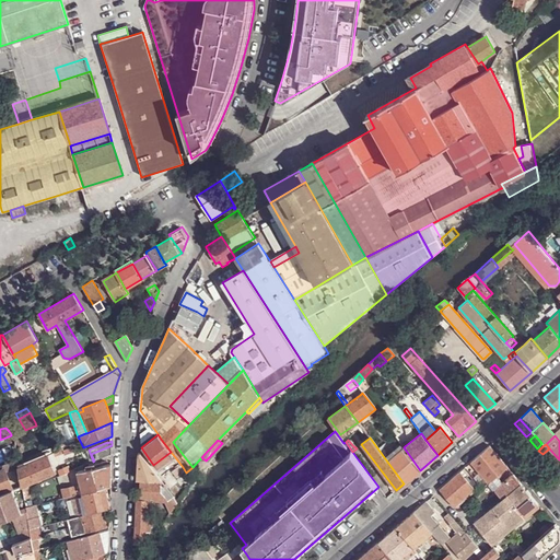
[(65,452),(61,445),(50,451),(51,454),(54,453),(55,455),(65,452)]
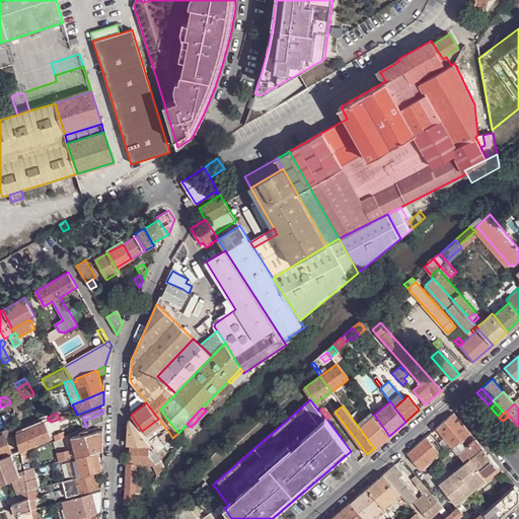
[(103,421),(103,413),(84,421),(87,427),(103,421)]
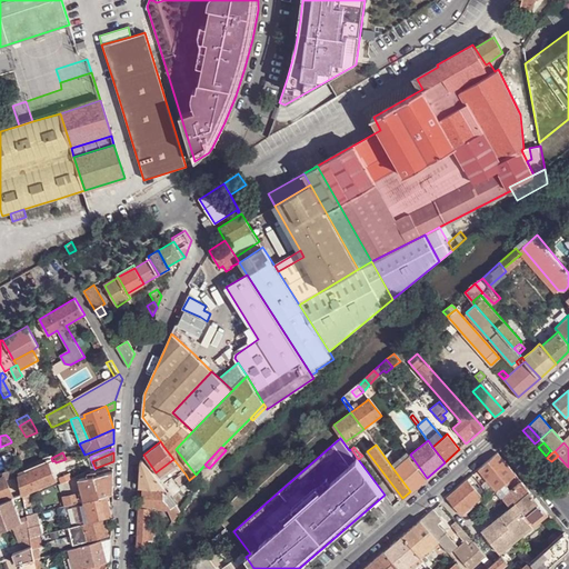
[(493,487),(497,490),(505,483),(516,473),(497,452),(479,469),(493,487)]
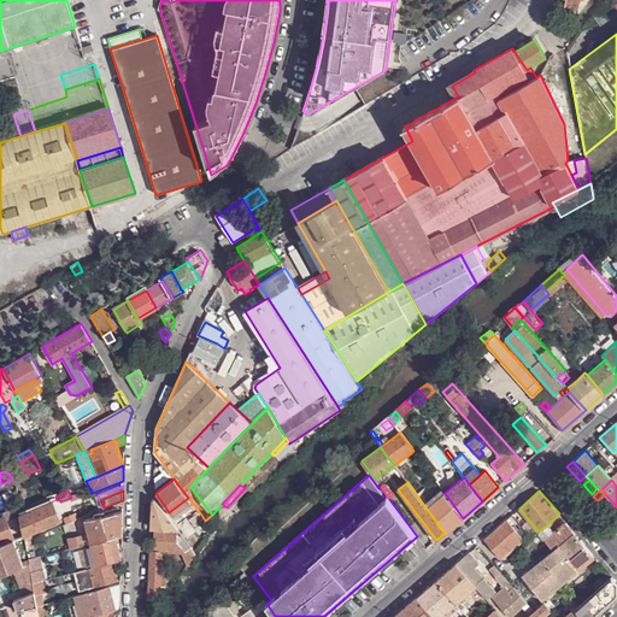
[(419,493),(417,495),(427,509),(429,506),(419,493)]
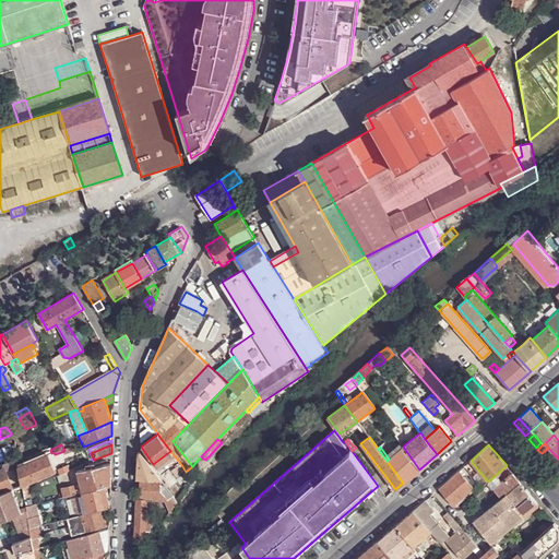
[(419,470),(403,447),(401,449),(389,459),(387,461),(403,483),(419,470)]
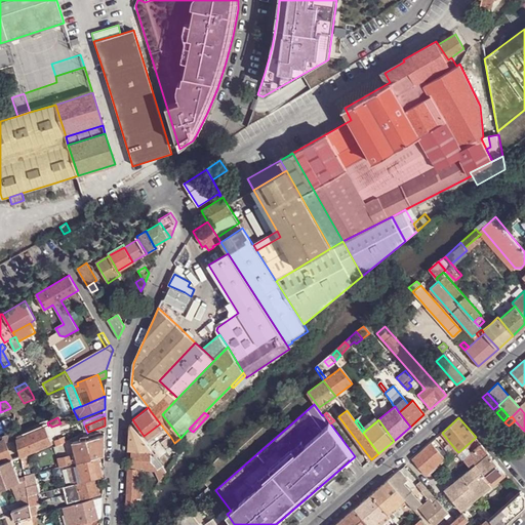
[(160,423),(144,436),(148,441),(160,431),(164,429),(160,423)]
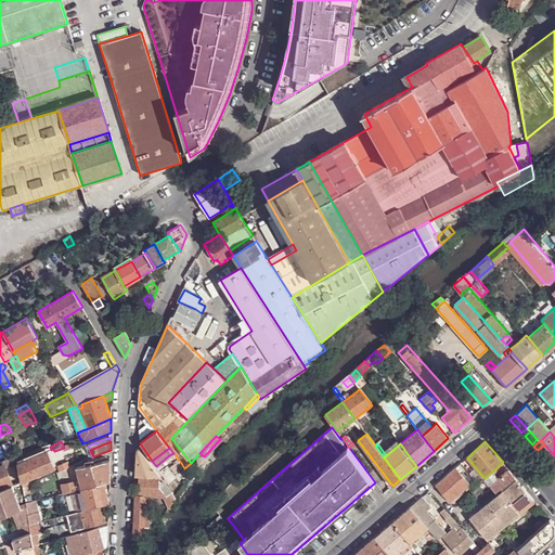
[(140,476),(159,477),(139,449),(137,449),(137,472),(140,472),(140,476)]
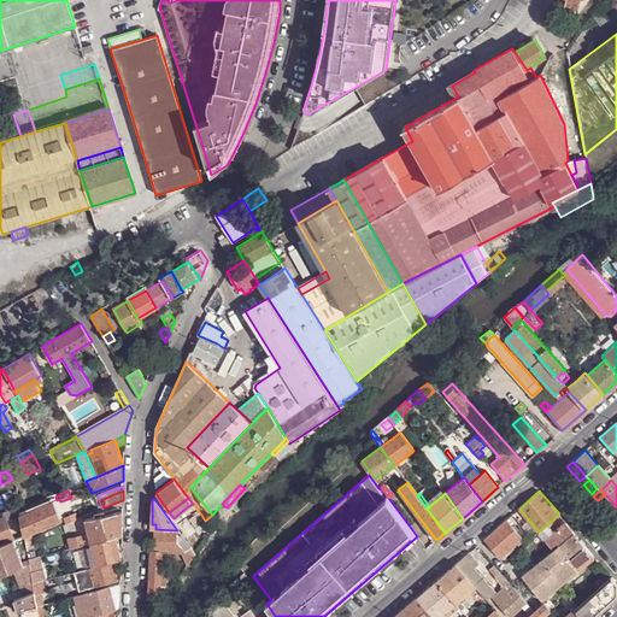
[(62,521),(53,501),(21,513),(21,515),(24,535),(33,533),(62,521)]
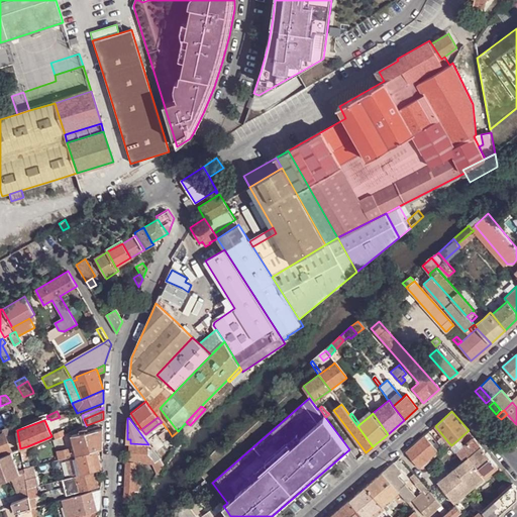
[(162,422),(158,424),(166,434),(169,431),(162,422)]
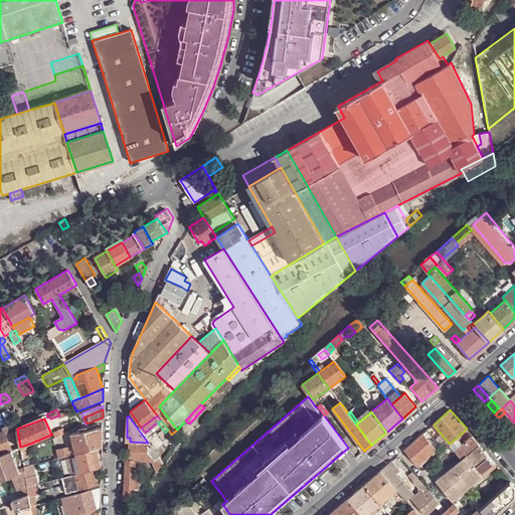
[(0,452),(11,448),(5,433),(17,430),(17,428),(17,427),(16,423),(16,422),(0,427),(0,452)]
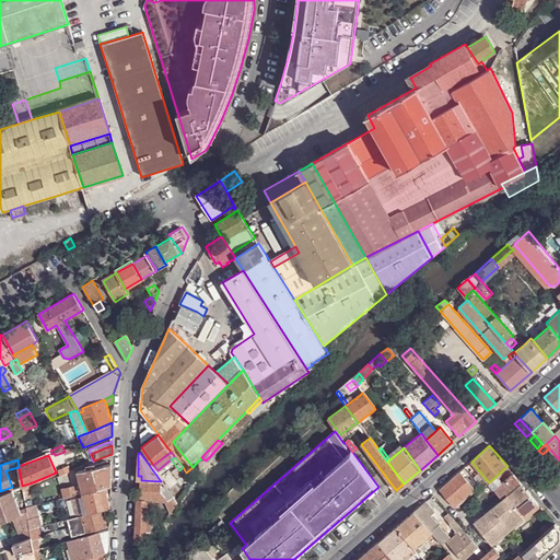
[(112,486),(112,463),(102,465),(88,469),(79,471),(83,492),(112,486)]
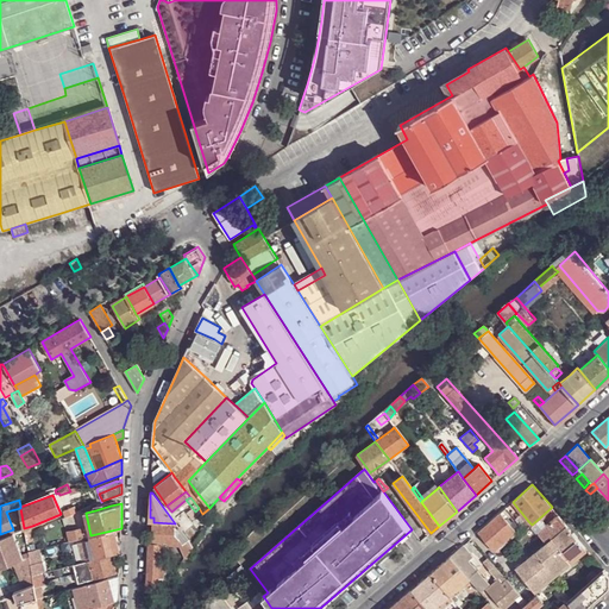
[(199,508),(195,512),(206,526),(209,522),(202,514),(199,508)]
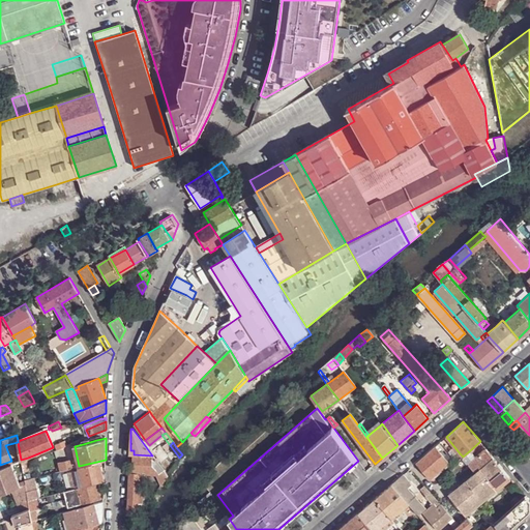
[(366,472),(373,467),(356,444),(349,448),(358,461),(366,472)]
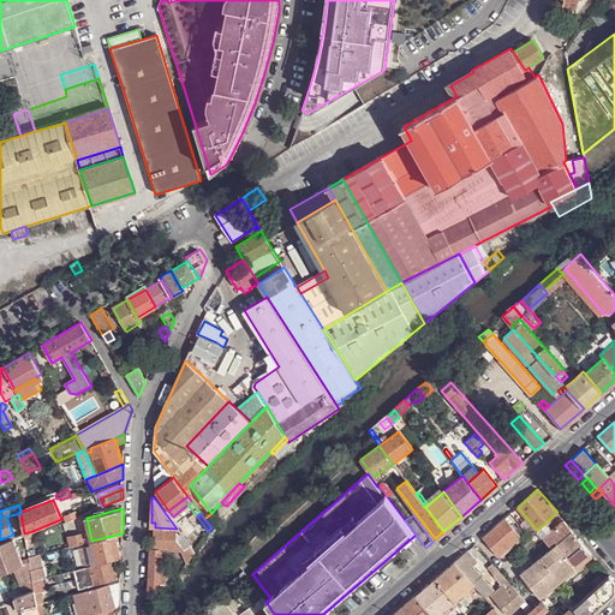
[(81,525),(78,518),(71,520),(73,525),(75,527),(81,525)]
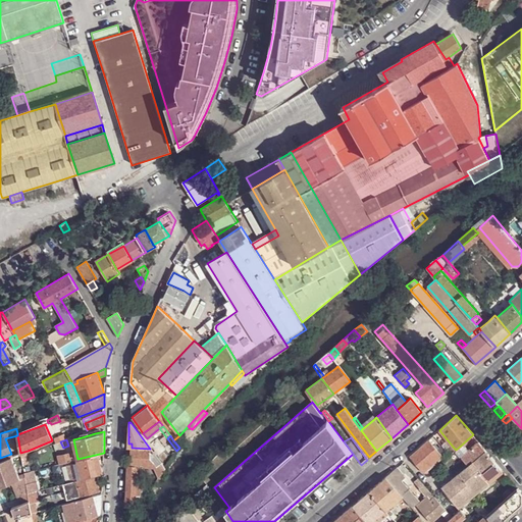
[(428,439),(410,456),(422,471),(441,455),(428,439)]
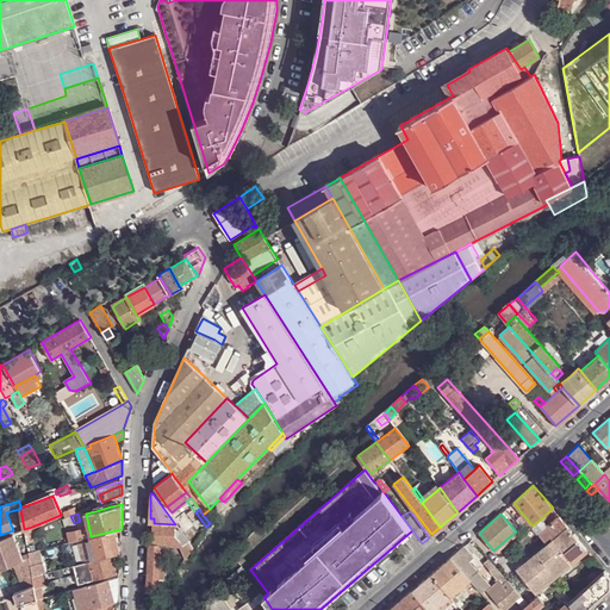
[(547,526),(539,534),(547,545),(526,561),(523,564),(517,570),(535,592),(587,549),(566,524),(559,516),(547,526)]
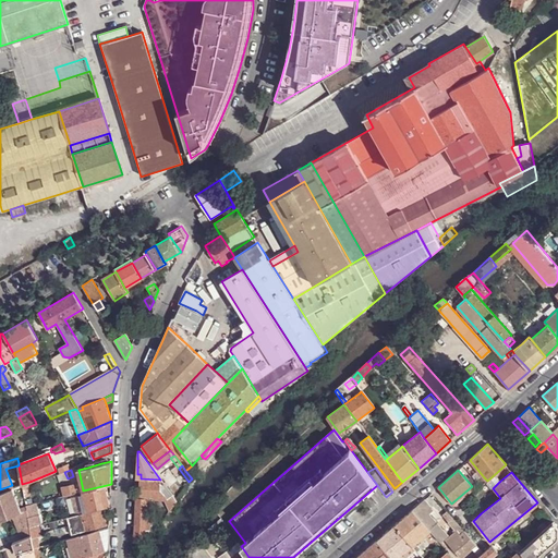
[(486,481),(493,488),(500,481),(495,474),(487,481),(486,481)]
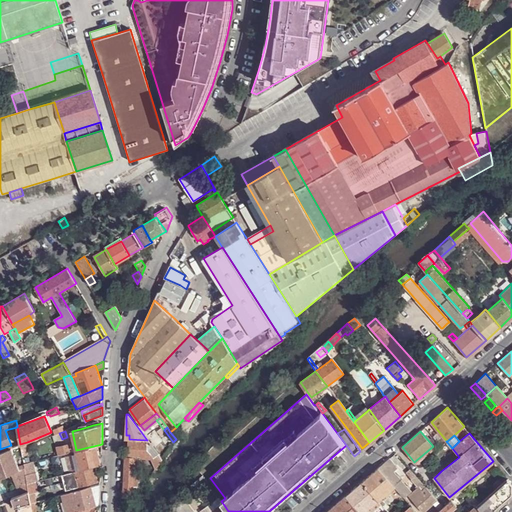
[(446,441),(447,441),(444,438),(438,443),(441,446),(444,444),(446,441)]
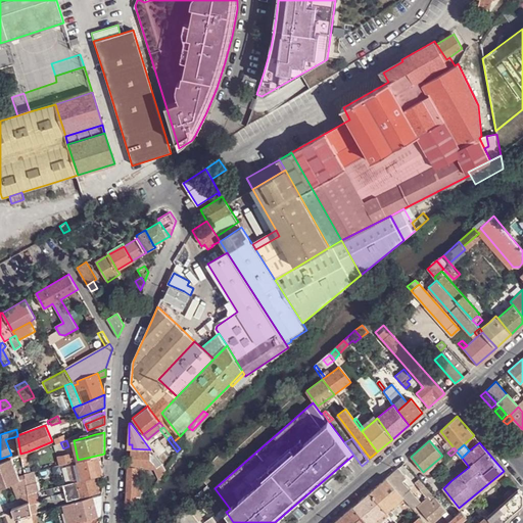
[(160,463),(150,449),(132,448),(131,465),(143,466),(157,465),(160,463)]
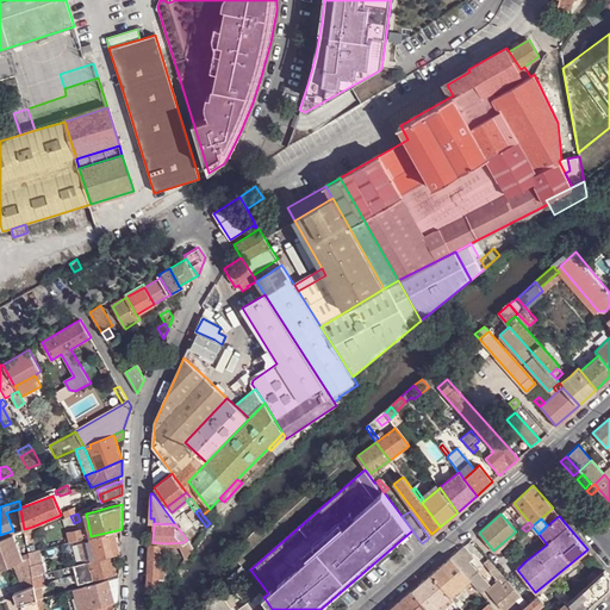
[(85,537),(83,529),(68,533),(69,541),(85,537)]
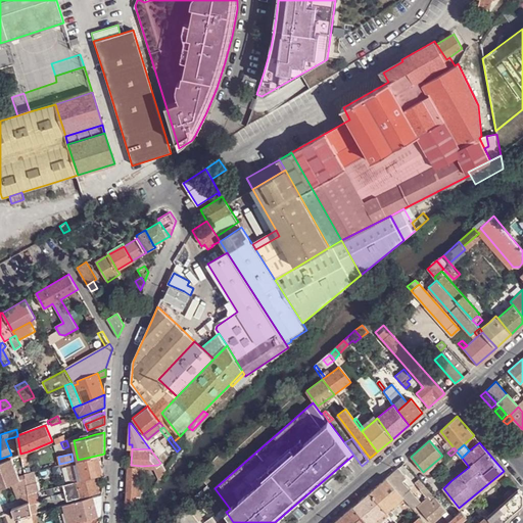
[(29,455),(21,458),(22,466),(32,463),(30,455),(29,455)]
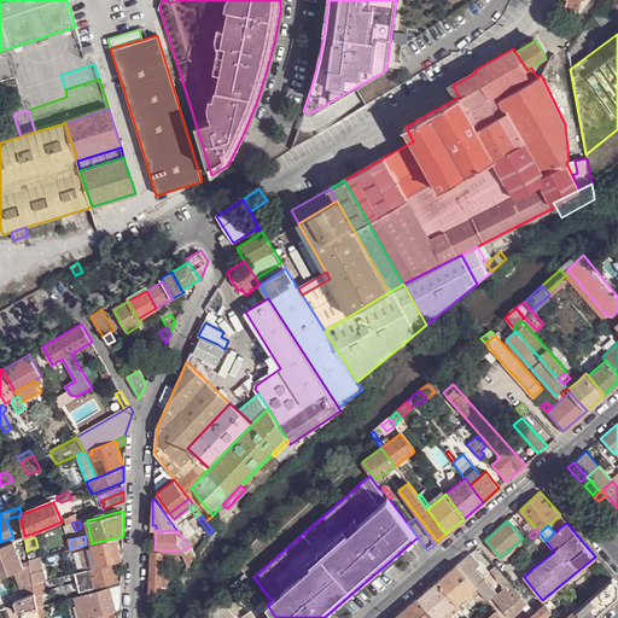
[(121,561),(120,538),(92,544),(93,547),(97,564),(97,566),(114,563),(121,561)]
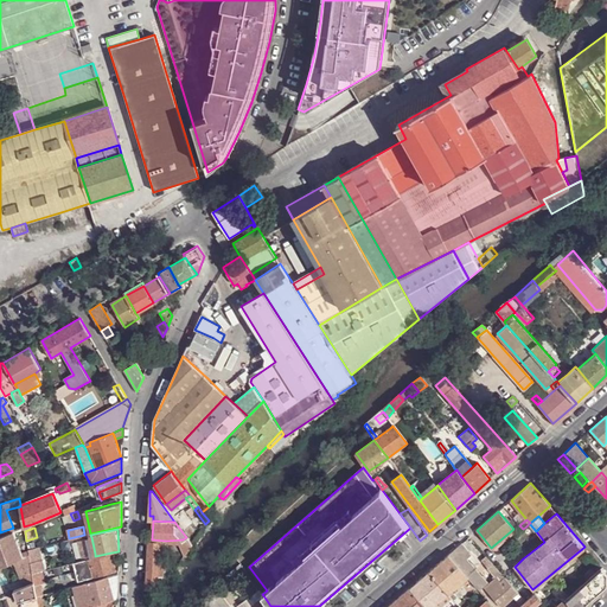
[(23,556),(24,556),(23,553),(16,536),(14,531),(0,536),(0,564),(14,560),(17,558),(23,556)]
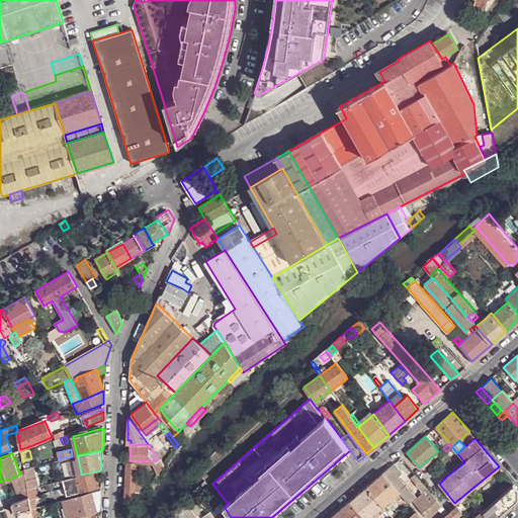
[(81,472),(78,458),(67,461),(71,476),(81,472)]
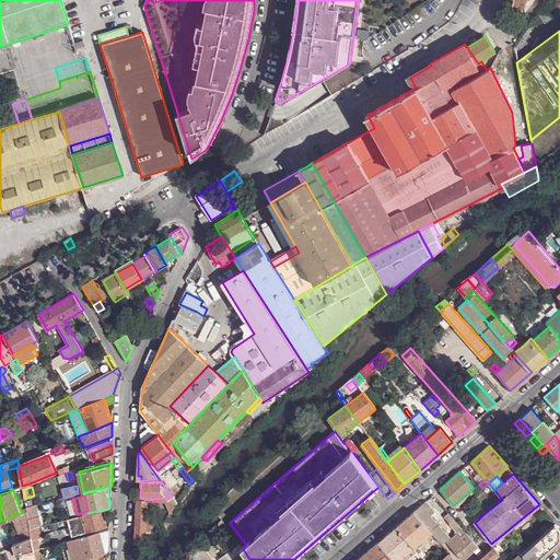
[(168,498),(153,499),(153,501),(165,501),(170,513),(171,513),(178,503),(172,496),(168,498)]
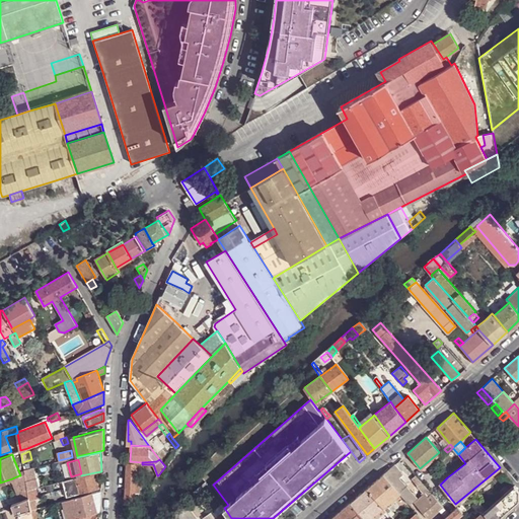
[(60,461),(53,462),(55,470),(62,469),(60,461)]
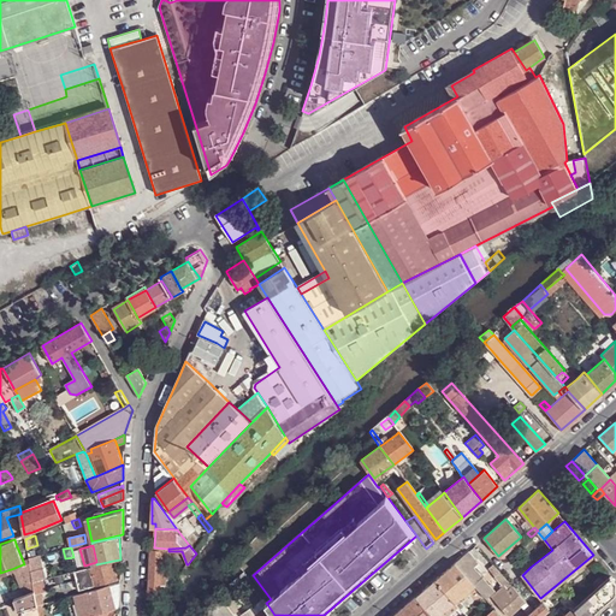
[(169,551),(169,549),(155,549),(150,549),(150,558),(164,558),(164,560),(169,560),(169,551)]
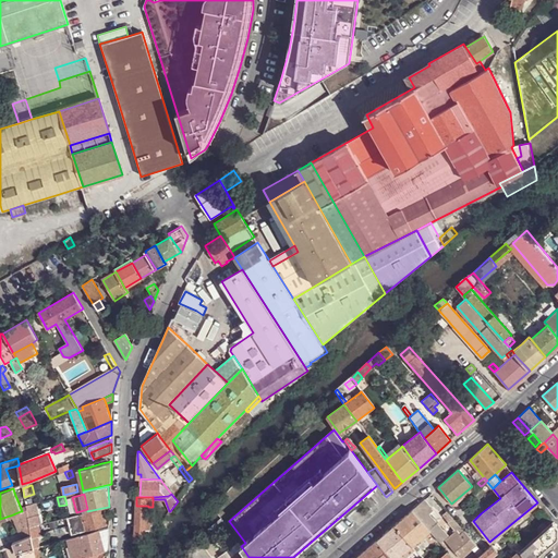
[(424,499),(412,510),(429,530),(431,532),(440,542),(448,535),(426,511),(431,507),(424,499)]
